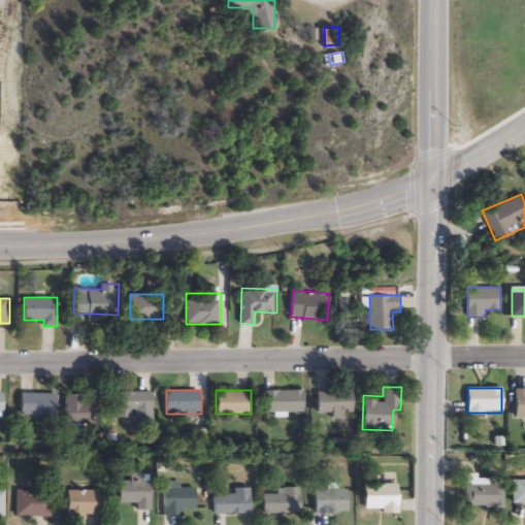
[(303,413),(262,413),(262,390),(303,390),(303,413)]
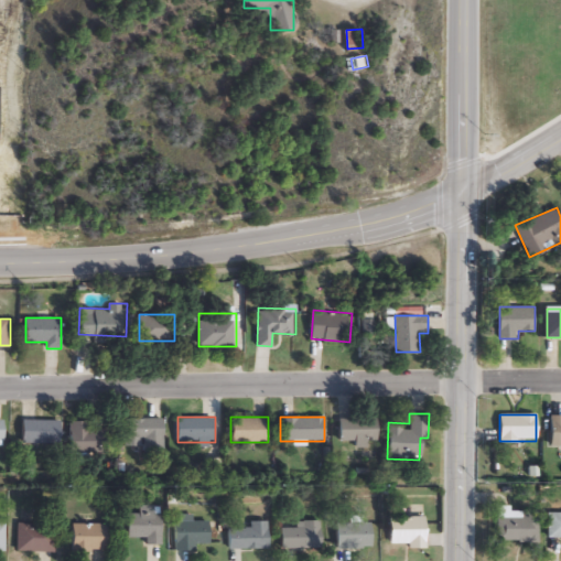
[(367,440),(367,446),(355,446),(355,439),(337,439),(337,417),(378,417),(378,440),(367,440)]
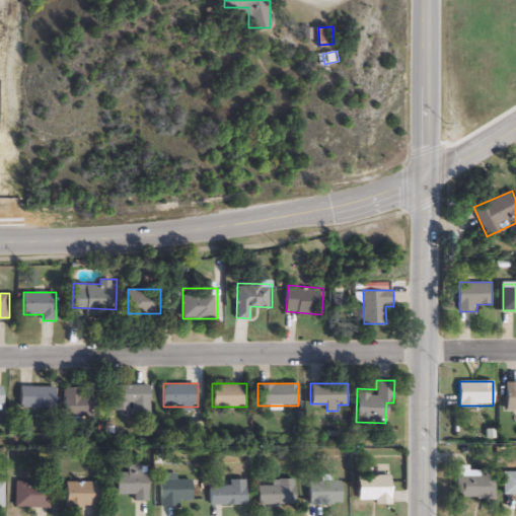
[(515,411),(505,411),(505,383),(515,383),(515,411)]
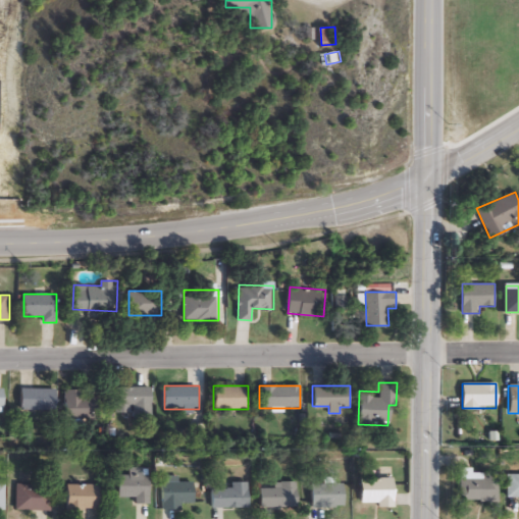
[(134,419),(134,414),(115,414),(115,387),(152,387),(152,419),(134,419)]
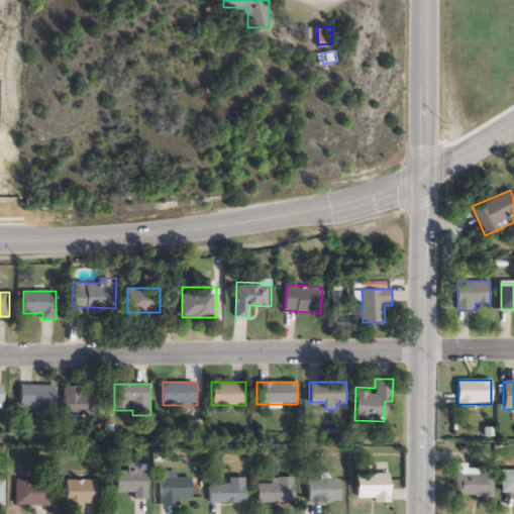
[(57,406),(20,406),(20,385),(57,385),(57,406)]
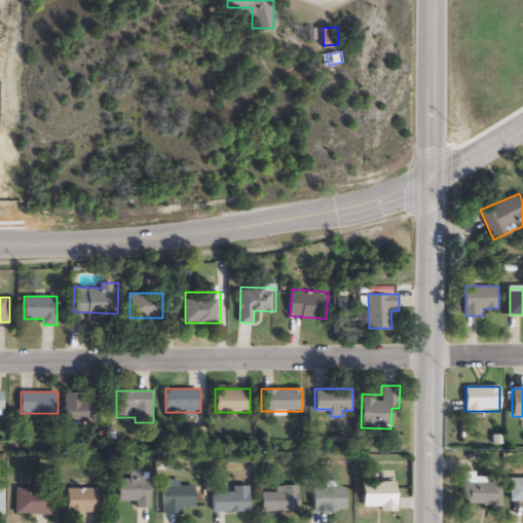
[(66,420),(66,393),(84,393),(84,401),(100,401),(100,420),(66,420)]
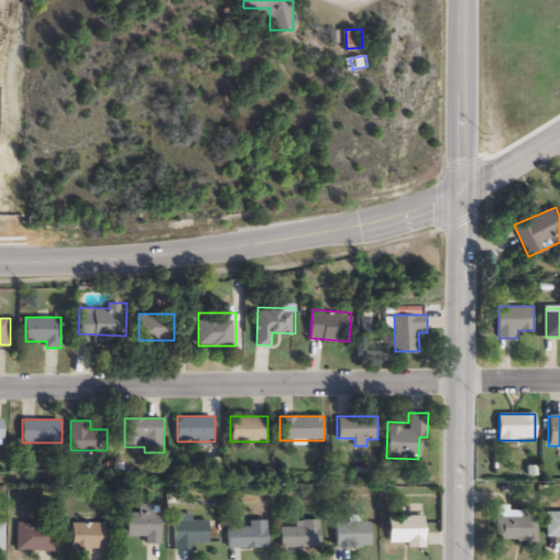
[(149,536),(128,536),(128,513),(142,513),(142,504),(163,504),(163,542),(149,542),(149,536)]
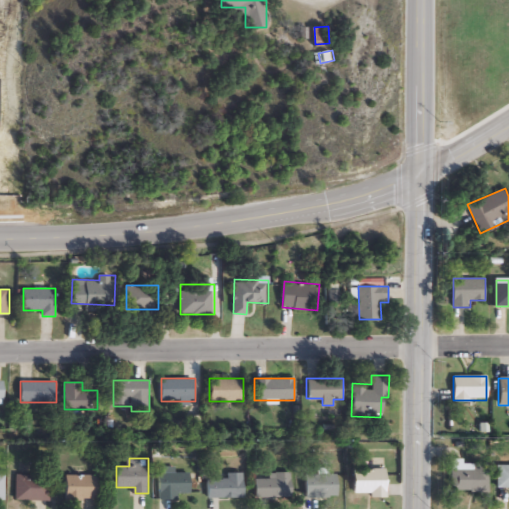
[(453,491),(453,459),(491,459),(491,491),(453,491)]
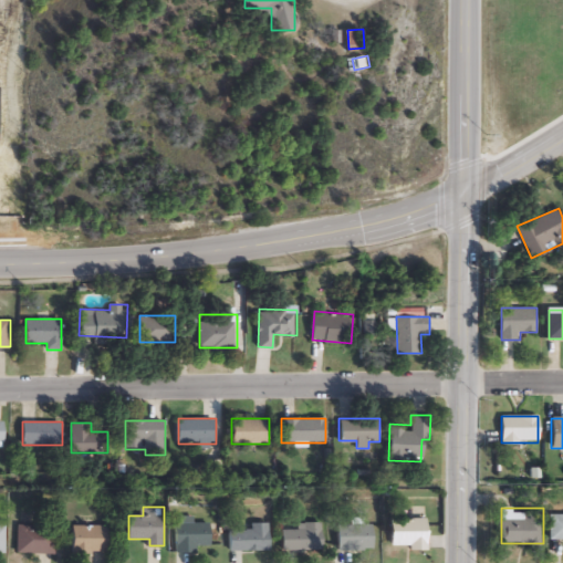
[(562,539),(551,539),(551,513),(562,513),(562,539)]
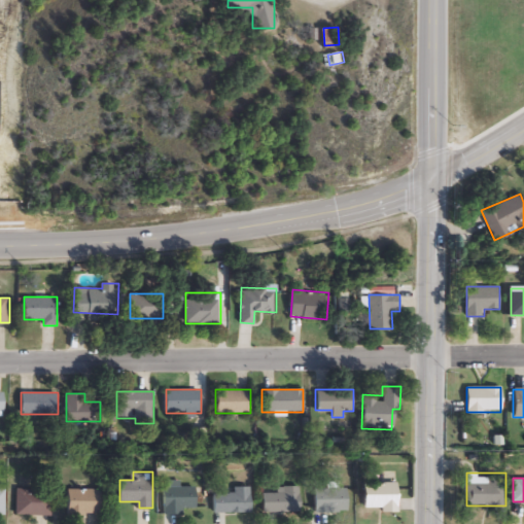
[(398,509),(364,509),(364,482),(399,482),(398,509)]
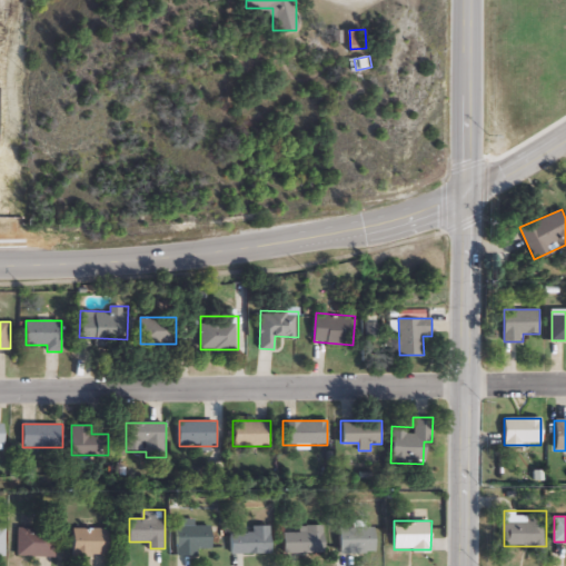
[(216,553),(178,553),(178,525),(216,525),(216,553)]
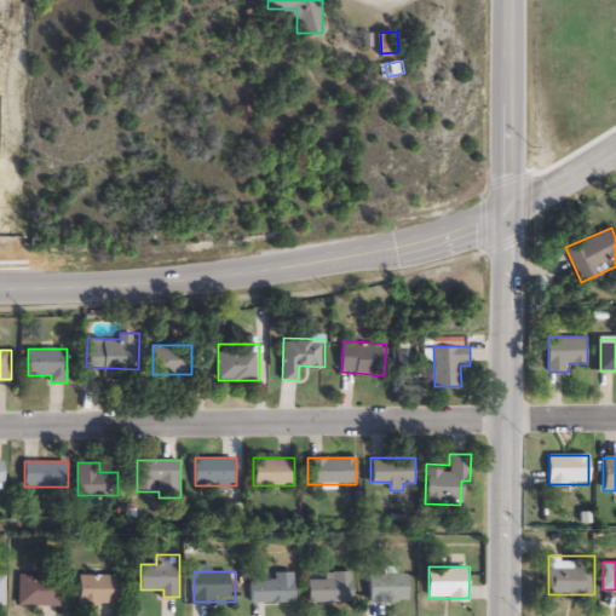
[(253,602),(253,580),(280,580),(280,571),(299,571),(299,602),(253,602)]
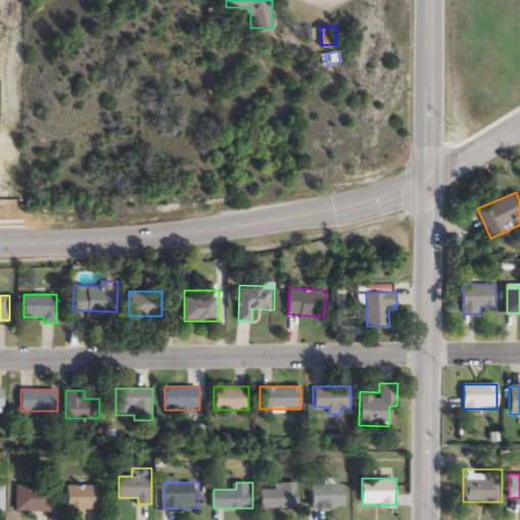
[(262,508),(262,488),(284,488),(284,482),(300,482),(300,508),(262,508)]
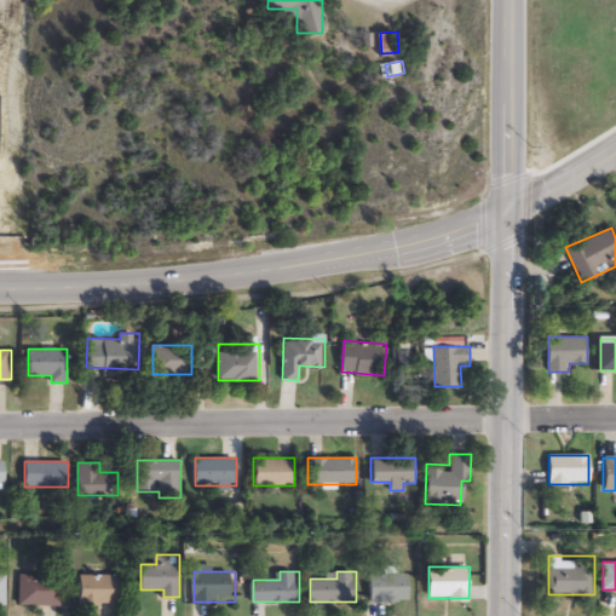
[(372,573),(413,573),(413,600),(372,600),(372,573)]
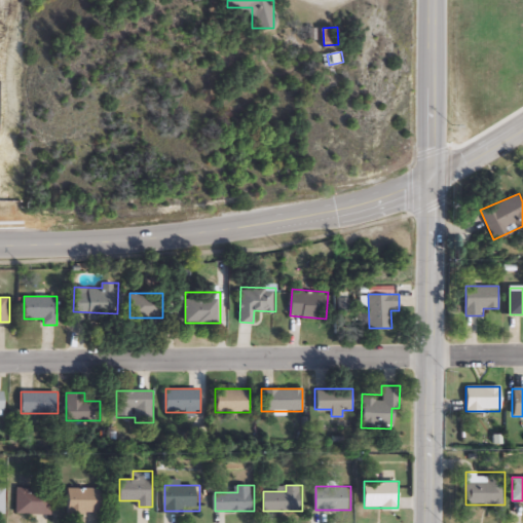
[(8,487),(0,487),(0,511),(8,512),(8,487)]
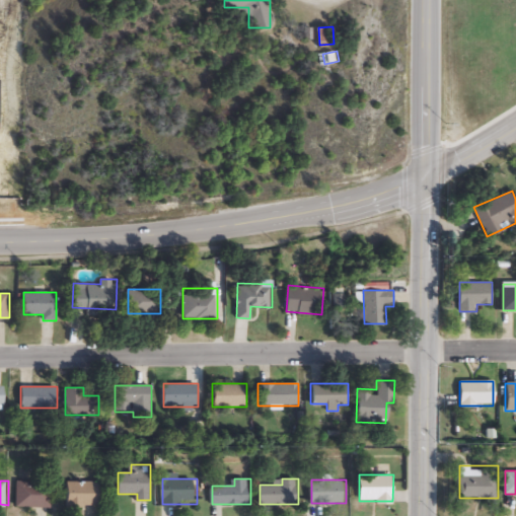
[(53,506),(17,506),(17,481),(53,481),(53,506)]
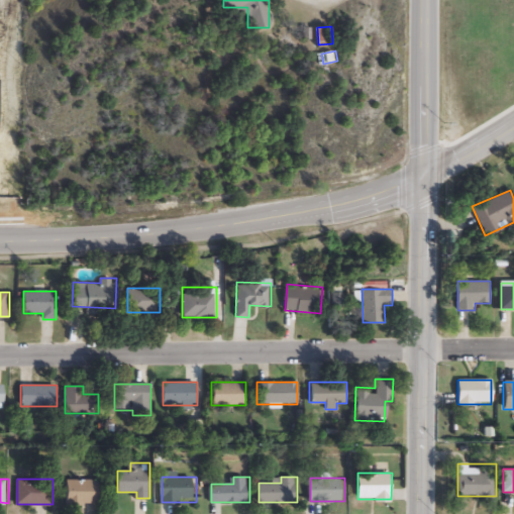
[(99,504),(67,504),(67,479),(99,479),(99,504)]
